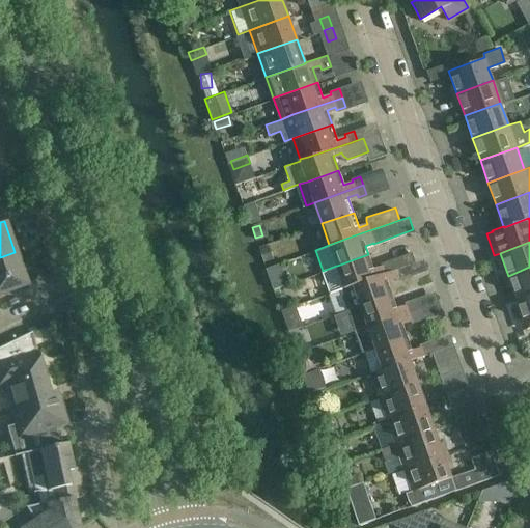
[(258,248),(263,260),(272,257),(268,245),(258,248)]
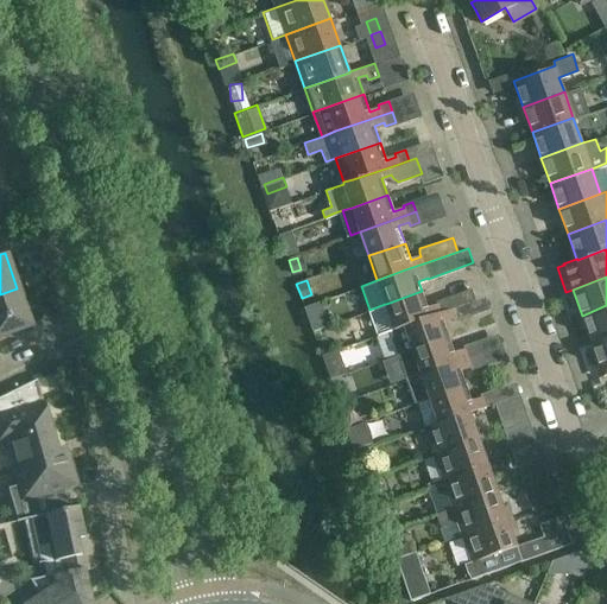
[(17,288),(0,294),(0,334),(30,323),(17,288)]
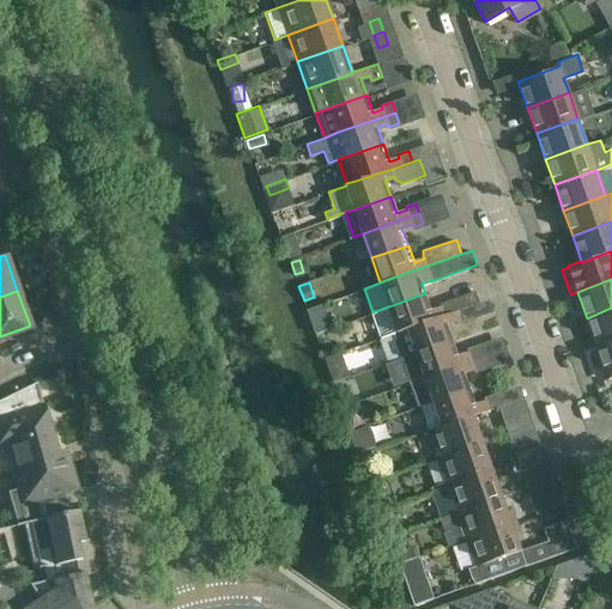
[(431,311),(425,293),(389,306),(388,306),(373,312),(381,336),(398,330),(398,332),(407,328),(407,327),(454,311),(454,310),(464,308),(467,306),(473,304),(470,293),(440,304),(441,308),(431,311)]
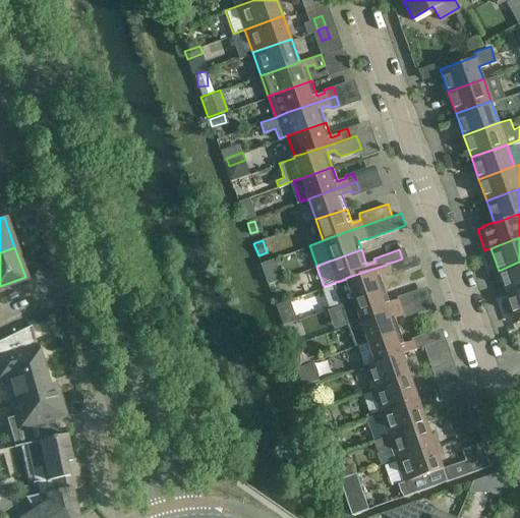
[(346,279),(338,282),(333,283),(340,303),(353,299),(385,288),(380,274),(388,271),(389,274),(400,270),(397,261),(394,262),(386,264),(386,265),(346,278),(346,279)]
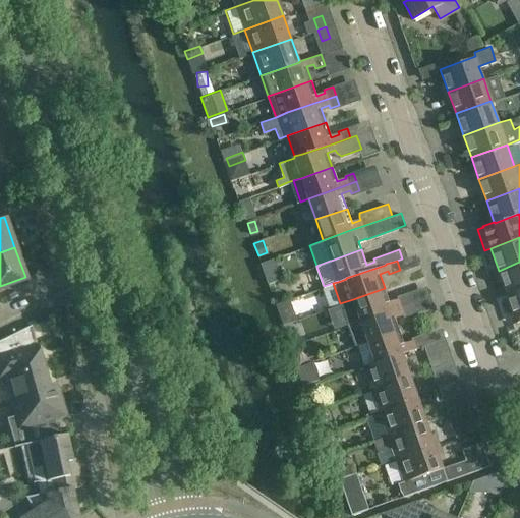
[(499,271),(506,292),(519,287),(519,262),(499,271)]
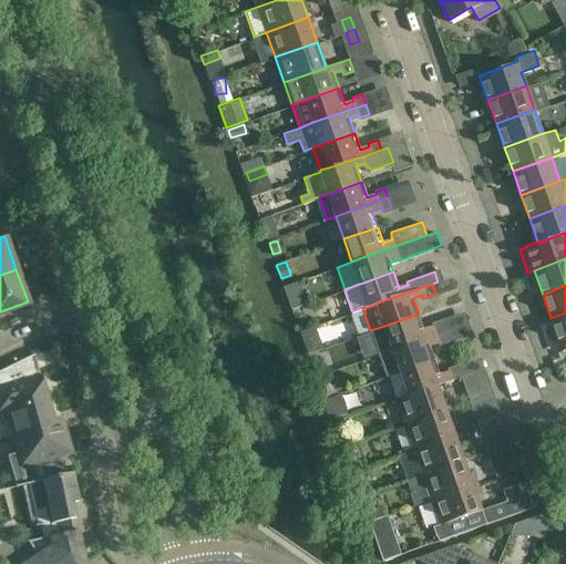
[(565,313),(551,318),(559,342),(565,339),(565,313)]
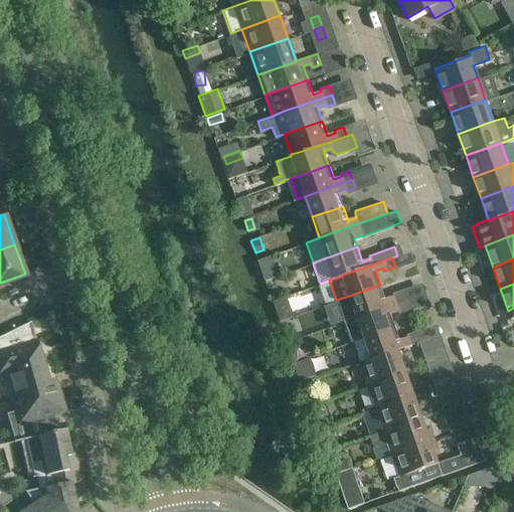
[(356,316),(404,300),(400,291),(392,294),(393,297),(384,299),(380,285),(349,296),(336,300),(344,321),(356,316)]
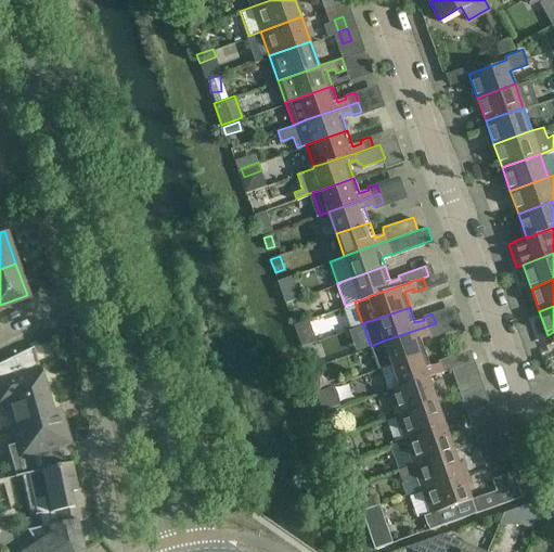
[(299,311),(290,315),(293,323),(303,320),(299,311)]
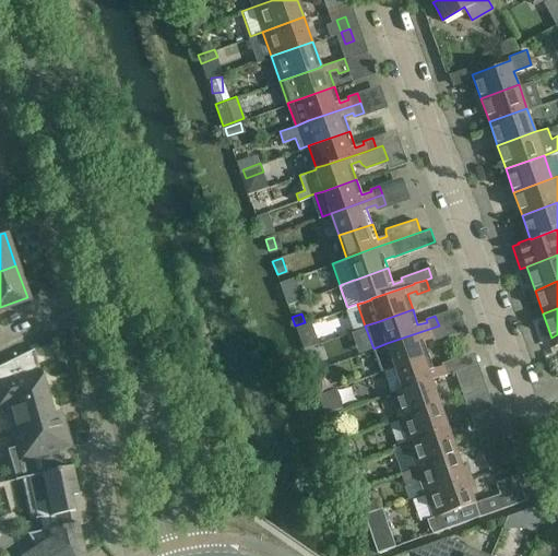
[(305,322),(295,326),(297,331),(312,326),(310,320),(305,322)]
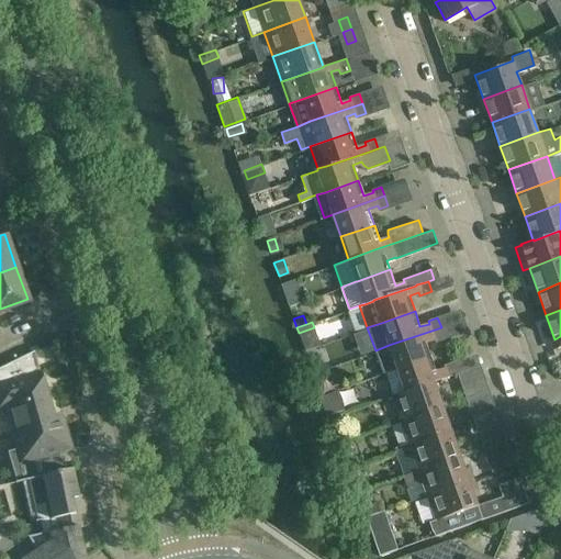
[(389,345),(376,350),(383,372),(397,368),(430,356),(425,339),(434,336),(435,339),(445,336),(441,327),(389,345)]
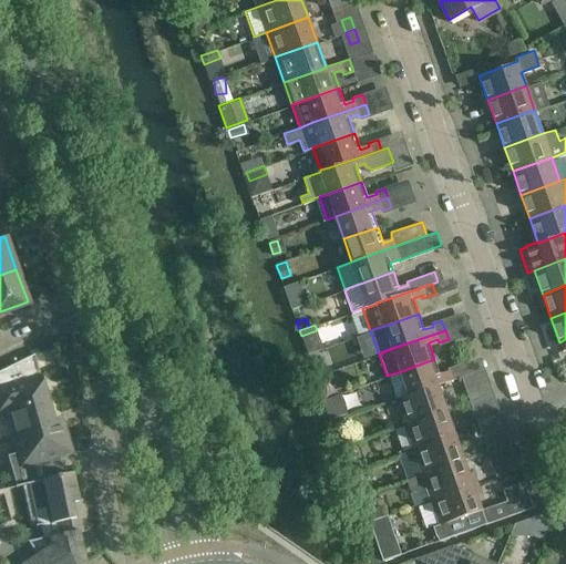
[(11,467),(16,483),(27,481),(32,480),(32,479),(60,473),(57,454),(70,450),(64,430),(55,432),(39,371),(37,372),(31,354),(0,368),(0,410),(10,408),(18,432),(10,434),(19,464),(11,467)]
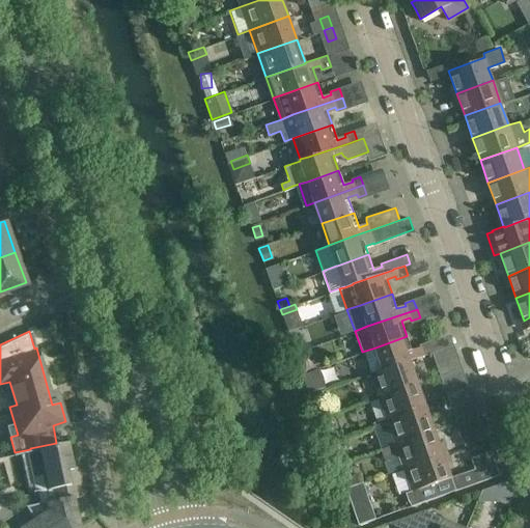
[(407,336),(375,348),(383,368),(410,359),(431,352),(428,341),(419,345),(420,348),(412,351),(407,336)]
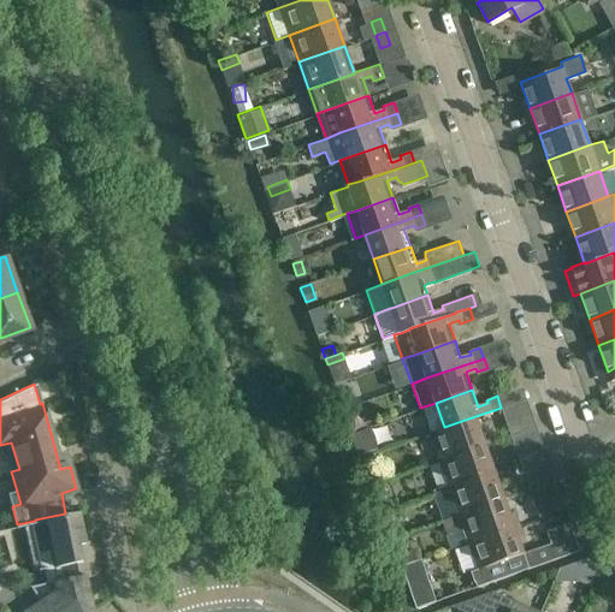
[(355,403),(352,392),(339,397),(343,406),(344,406),(355,403)]
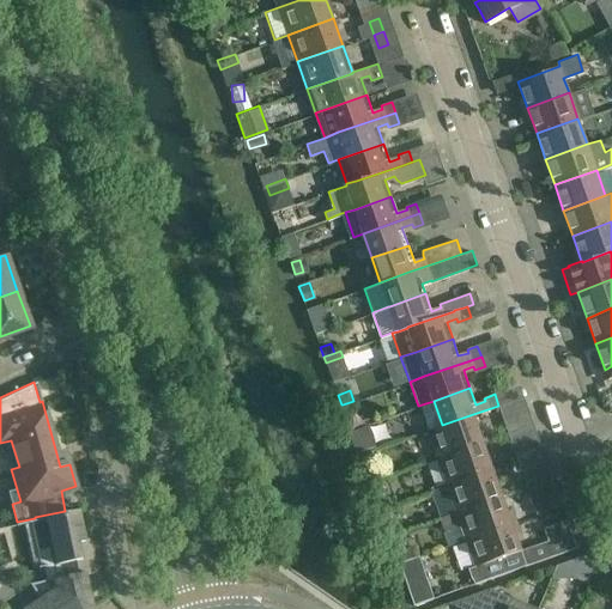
[(341,405),(345,414),(357,410),(353,401),(343,405),(341,405)]
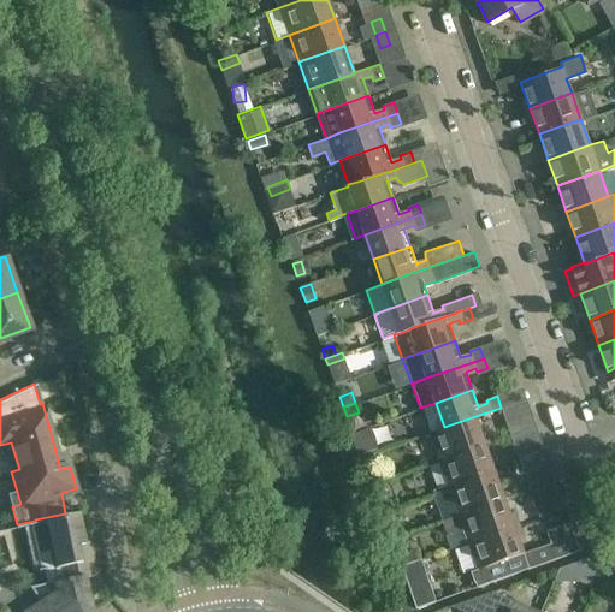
[(506,421),(509,434),(536,426),(531,411),(506,421)]
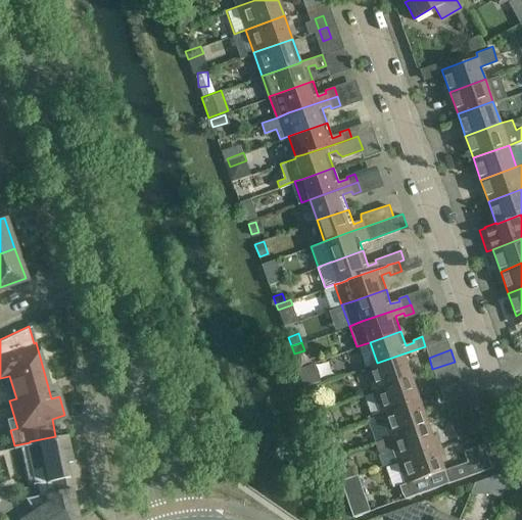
[(377,363),(365,367),(373,390),(412,376),(404,353),(377,363)]
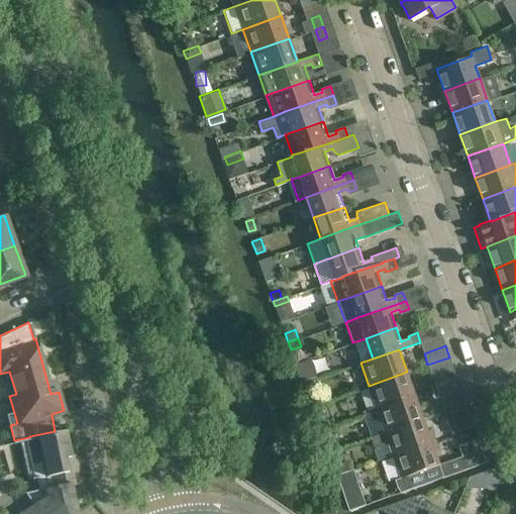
[(293,363),(296,371),(310,366),(307,357),(293,363)]
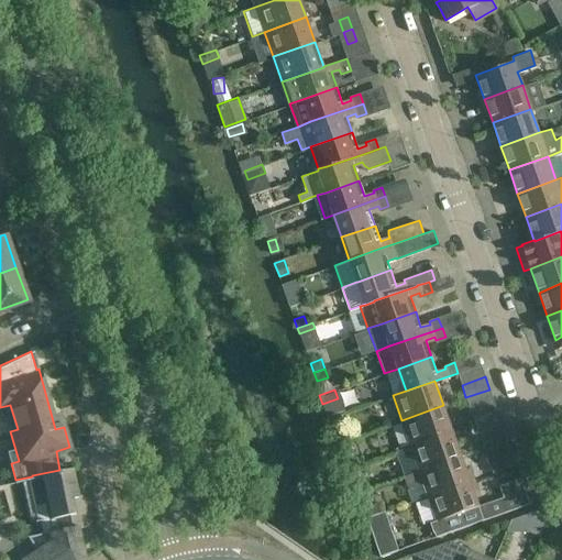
[(489,390),(465,397),(470,409),(494,402),(489,390)]
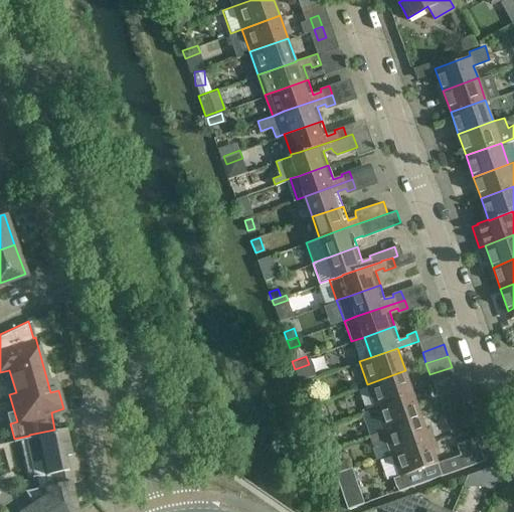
[(375,406),(413,393),(405,370),(367,384),(375,406)]
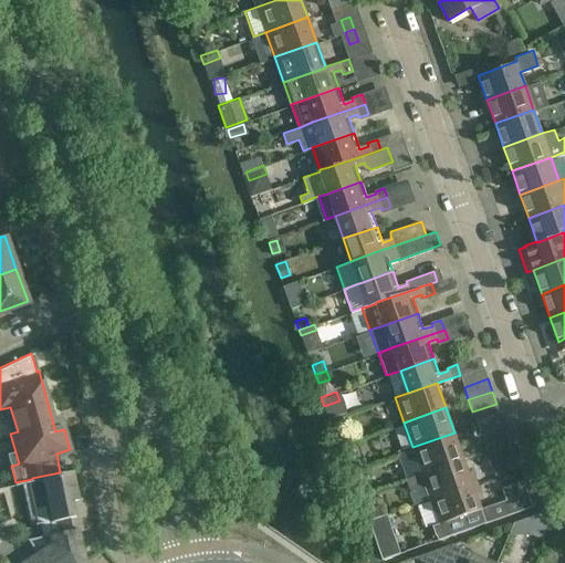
[(481,437),(485,449),(510,441),(505,428),(481,437)]
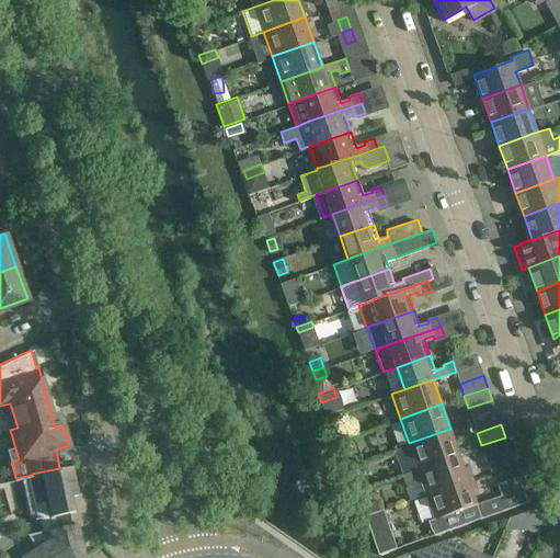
[(418,468),(459,454),(450,429),(409,443),(418,468)]
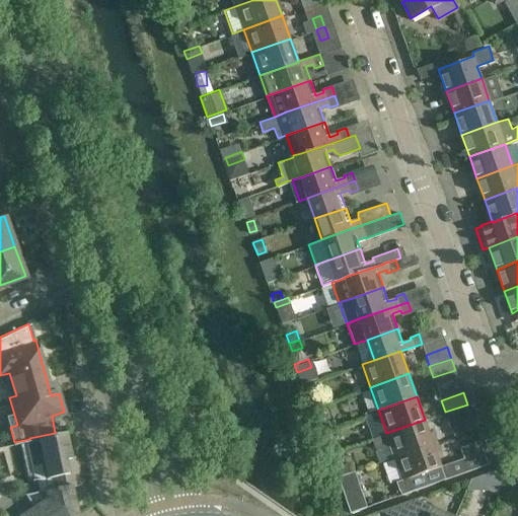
[(467,404),(445,412),(450,424),(471,417),(467,404)]
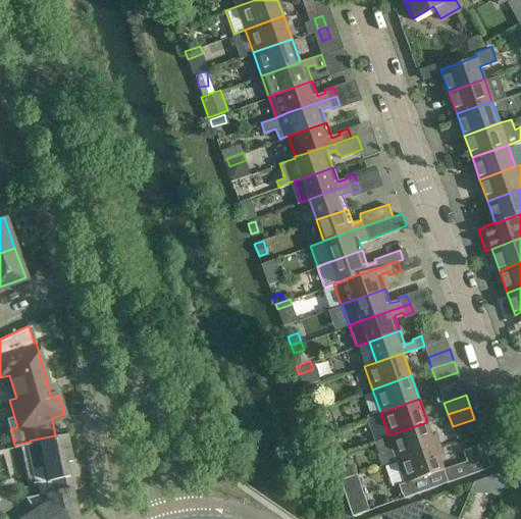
[(427,422),(388,435),(374,440),(378,452),(393,447),(397,459),(435,445),(427,422)]
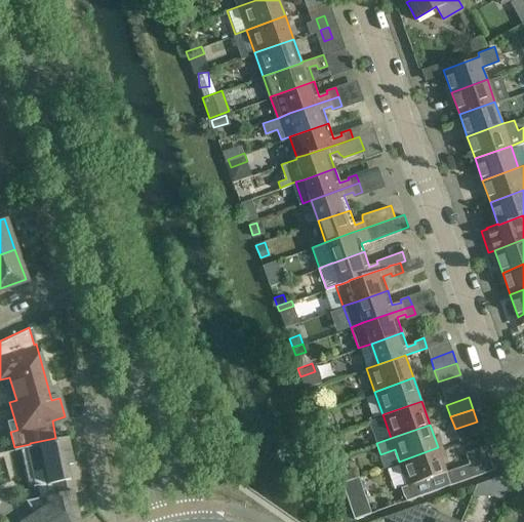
[(32,513),(17,521),(74,521),(77,520),(73,499),(82,497),(80,489),(74,460),(70,462),(65,436),(55,438),(30,443),(30,444),(25,445),(33,485),(35,484),(38,495),(33,496),(23,498),(32,513)]
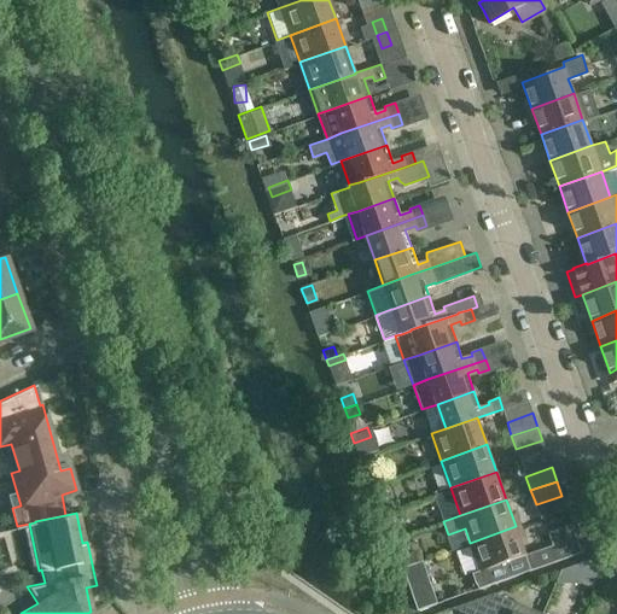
[(400,525),(389,528),(393,537),(402,533),(400,525)]
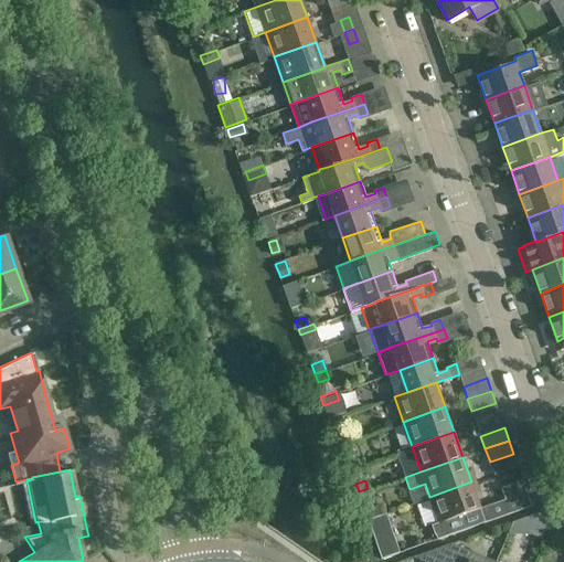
[(479,507),(471,481),(429,497),(438,522),(432,525),(437,538),(510,511),(504,498),(479,507)]
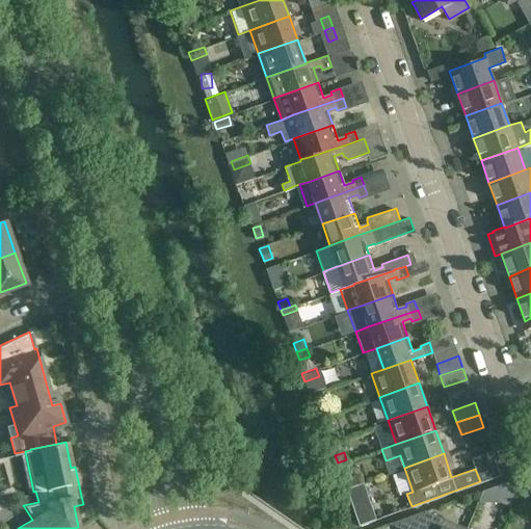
[(346,488),(359,483),(355,474),(343,479),(346,488)]
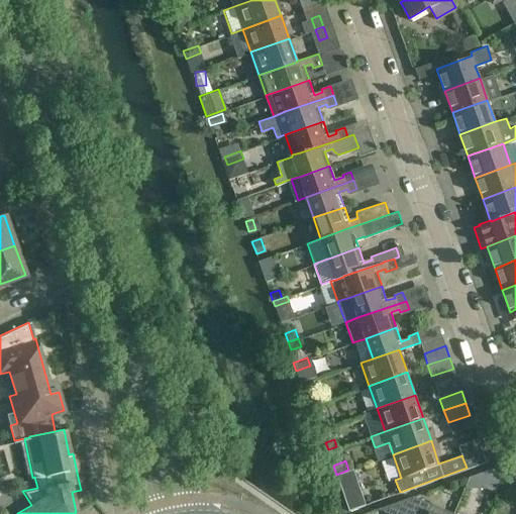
[(469,476),(465,486),(466,486),(482,486),(496,491),(507,463),(469,476)]
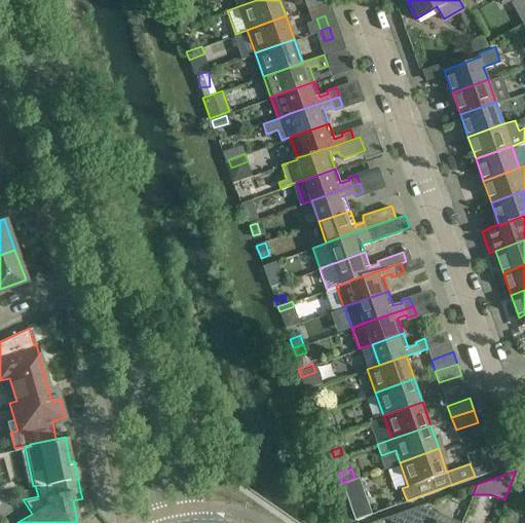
[(370,513),(358,477),(354,478),(342,483),(354,519),(370,513)]
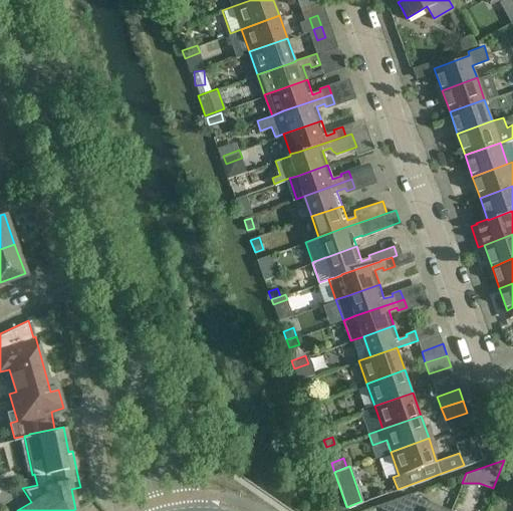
[(435,510),(439,504),(411,493),(407,494),(399,510),(435,510)]
